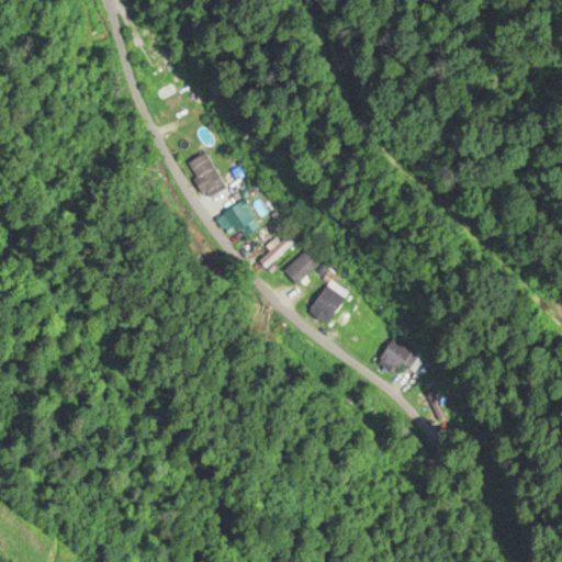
[(227,188),(206,154),(188,165),(208,199),(227,188)]
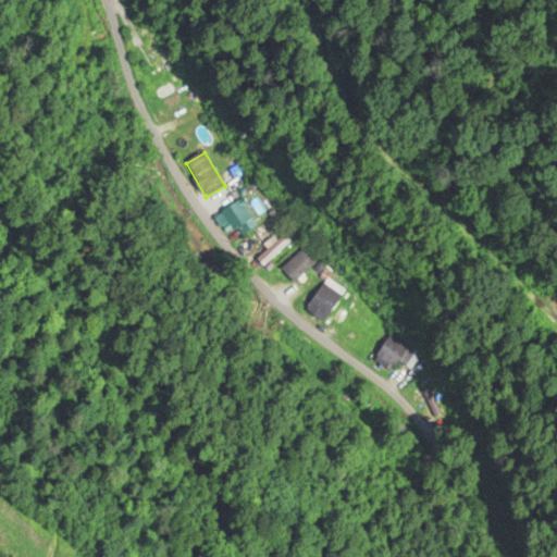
[(259,226),(243,199),(219,213),(232,234),(239,230),(243,235),(259,226)]
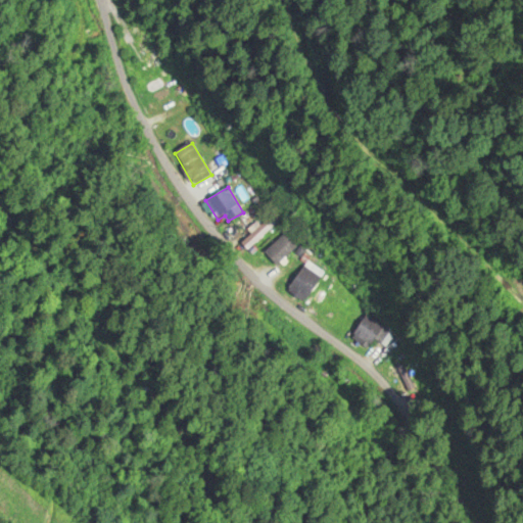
[(241,244),(248,251),(279,222),(272,215),(241,244)]
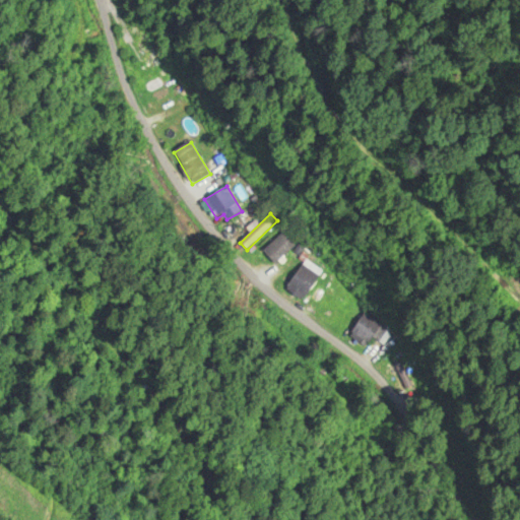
[(275,264),(296,246),(283,232),(263,250),(275,264)]
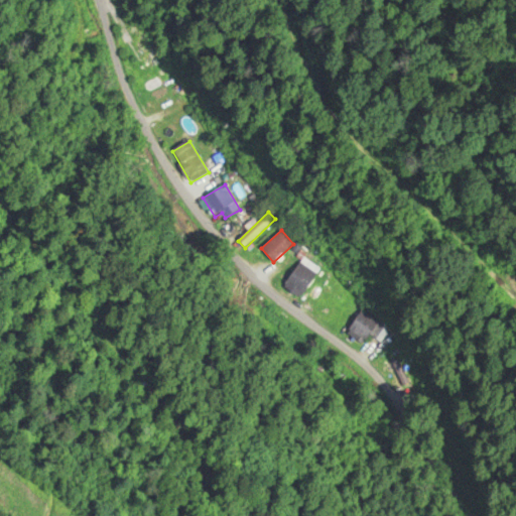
[(302,299),(318,275),(300,262),(284,286),(302,299)]
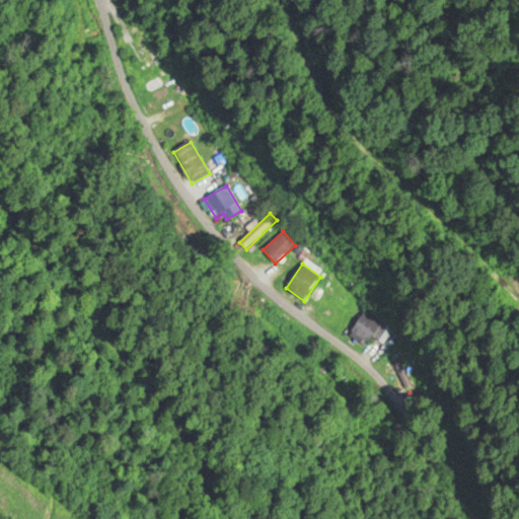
[(384,330),(366,313),(349,332),(367,350),(384,330)]
